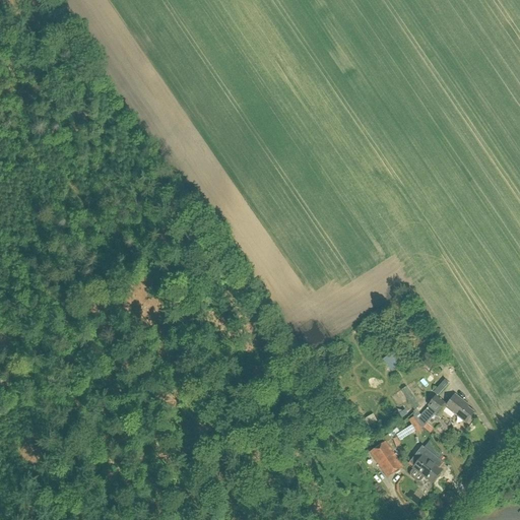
[(391,349),(381,354),(387,367),(397,361),(391,349)]
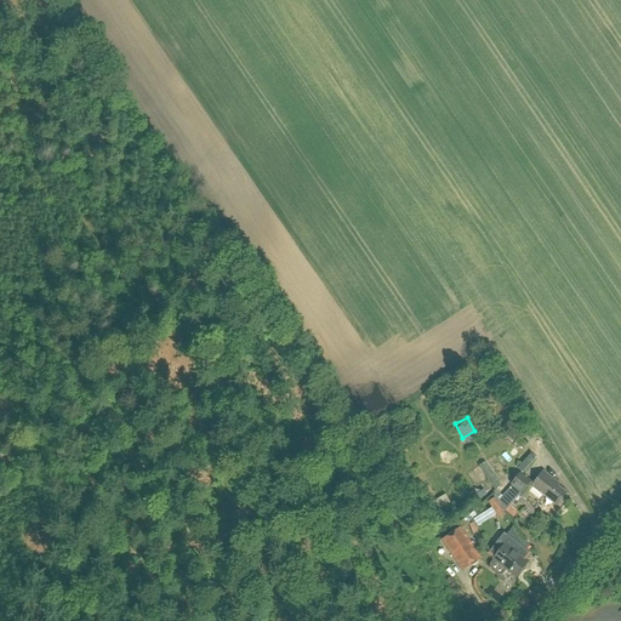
[(529,443),(536,437),(529,427),(522,433),(529,443)]
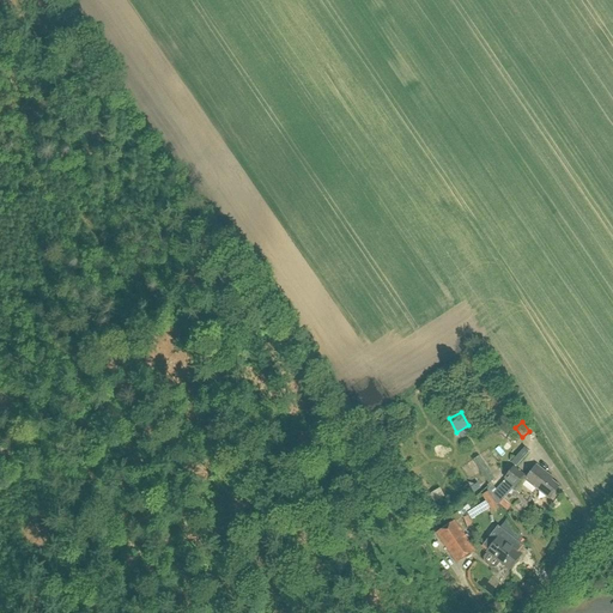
[(484,438),(474,442),(483,465),(493,461),(484,438)]
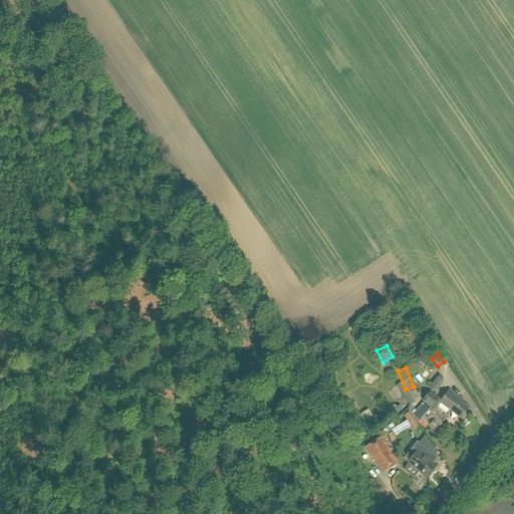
[(440,403),(441,404),(438,408),(446,414),(449,410),(461,419),(469,408),(463,403),(464,401),(450,390),(442,400),(440,402),(440,403)]
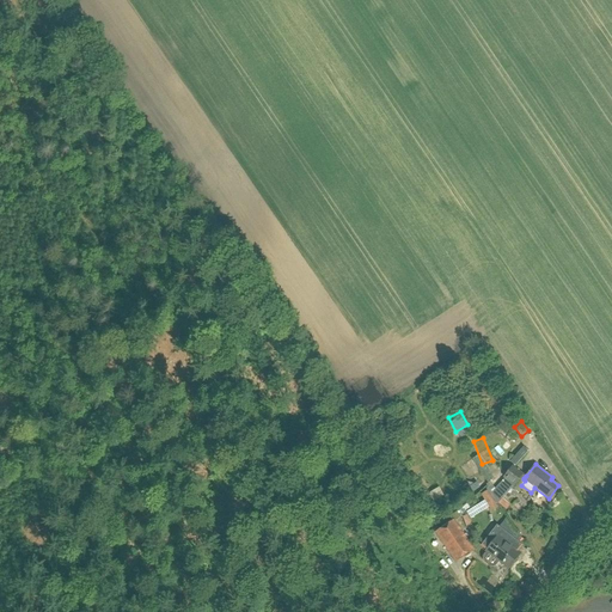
[(524,478),(526,476),(513,466),(503,478),(506,479),(514,487),(515,487),(522,477),(524,478)]
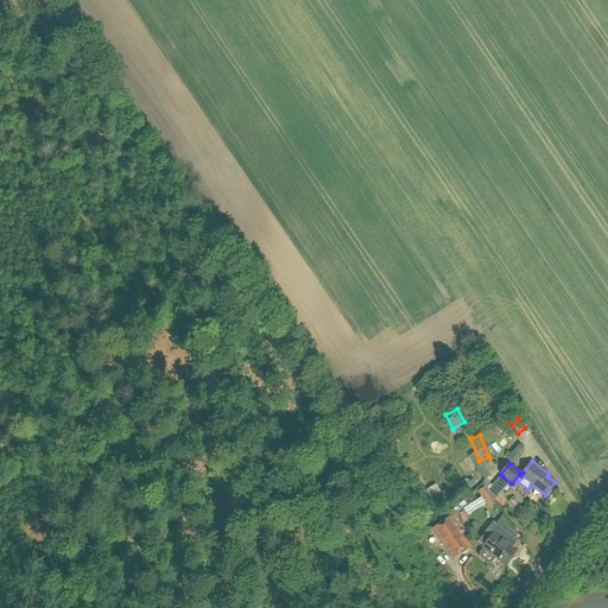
[(500,495),(511,483),(502,476),(491,488),(499,496),(495,500),(501,506),(505,501),(500,495)]
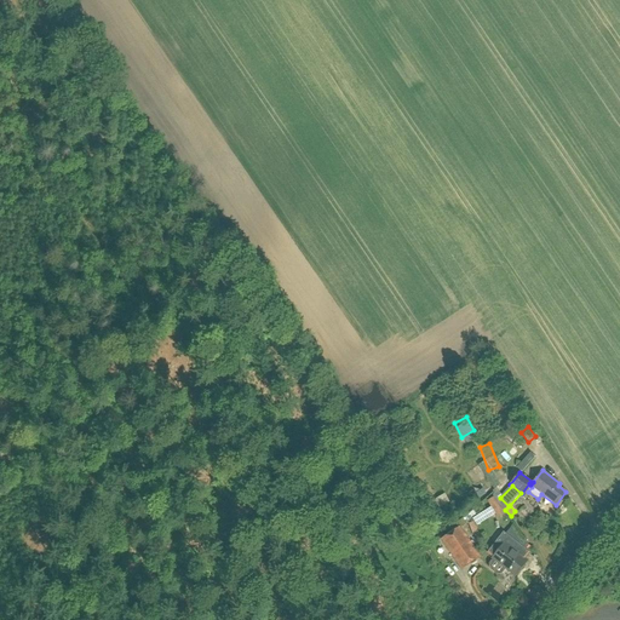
[(463,570),(481,556),(461,527),(441,540),(463,570)]
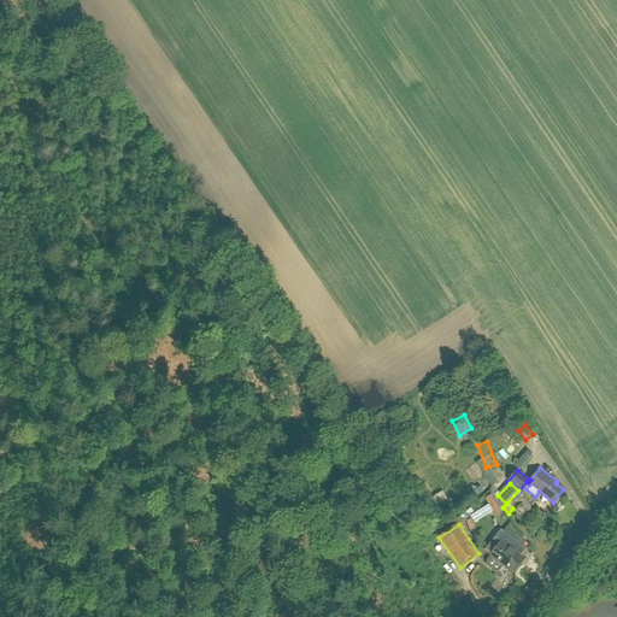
[(526,558),(503,541),(491,556),(491,557),(487,562),(488,566),(495,571),(499,571),(503,566),(512,574),(526,558)]
